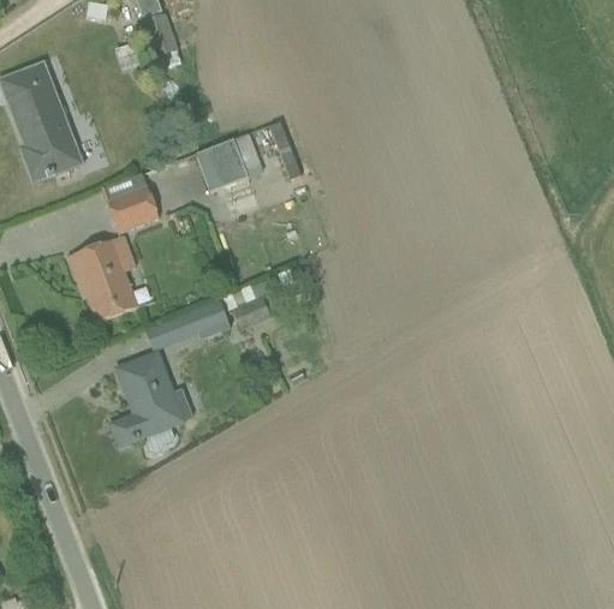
[(136,0),(142,18),(162,12),(158,0),(136,0)]
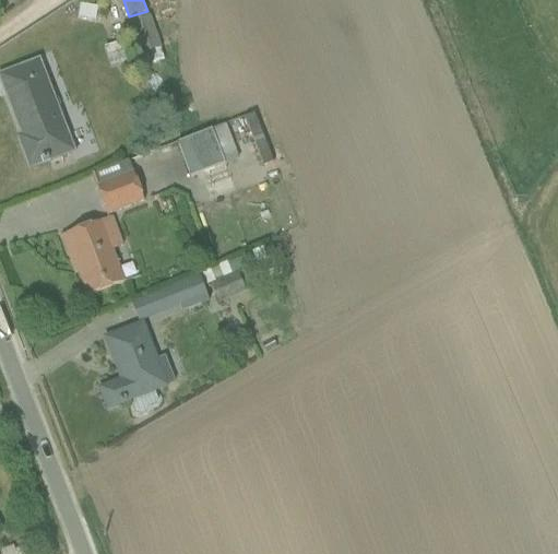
[(151,11),(130,20),(143,59),(158,54),(156,47),(163,45),(151,11)]
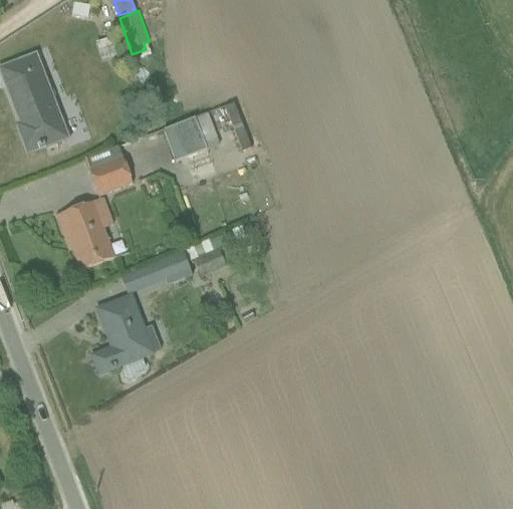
[(101,59),(120,53),(115,34),(96,40),(101,59)]
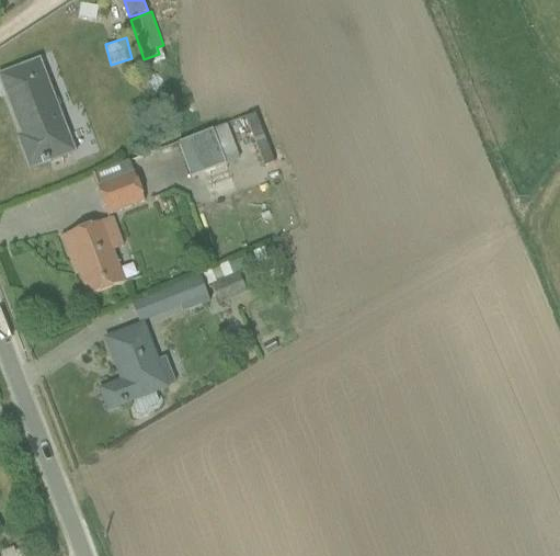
[(31,166),(77,148),(42,58),(0,74),(26,143),(23,145),(31,166)]
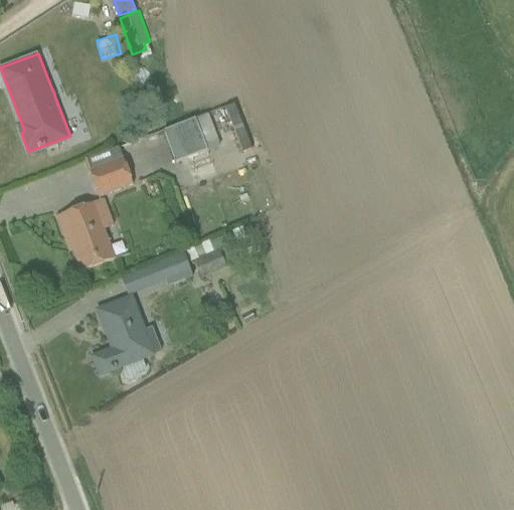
[(244,149),(252,146),(232,97),(224,100),(244,149)]
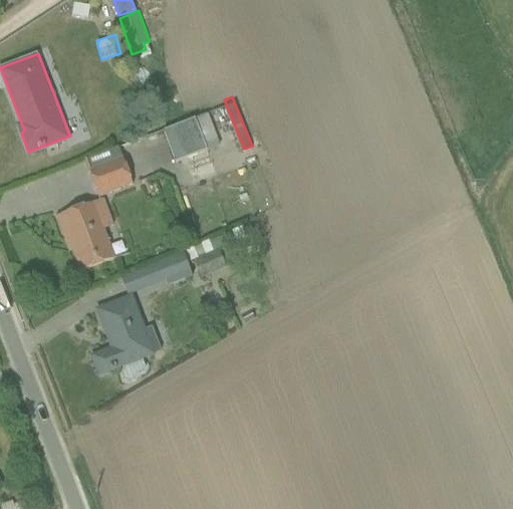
[(163,129),(175,161),(220,143),(208,111),(163,129)]
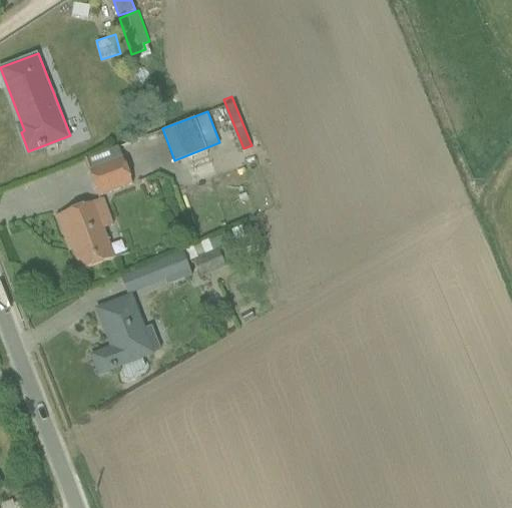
[(118,145),(85,157),(98,195),(133,183),(123,155),(121,155),(118,145)]
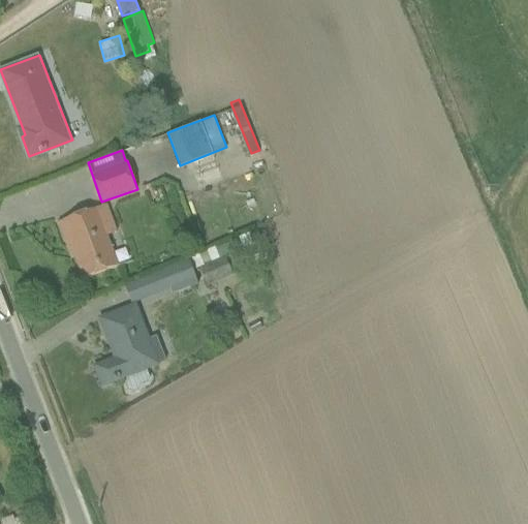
[(68,238),(84,277),(119,264),(107,234),(118,229),(106,202),(58,221),(64,239),(68,238)]
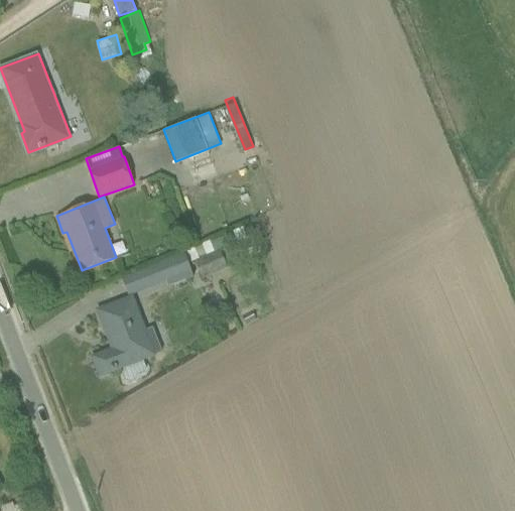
[(139,267),(144,282),(192,264),(187,249),(139,267)]
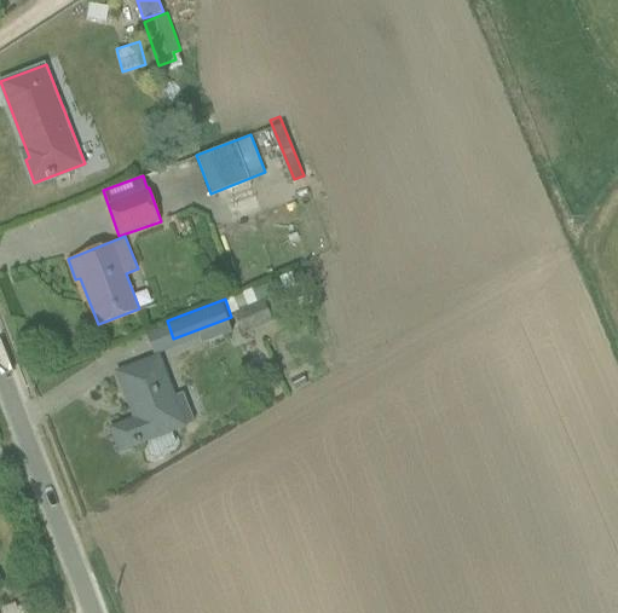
[(241,327),(269,319),(266,307),(237,316),(241,327)]
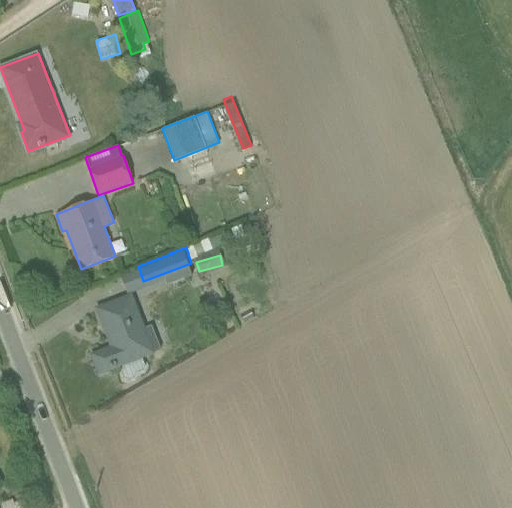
[(154,350),(160,348),(151,324),(144,326),(132,295),(98,308),(112,347),(93,355),(99,372),(123,363),(124,367),(122,372),(124,377),(129,379),(134,377),(136,371),(143,369),(145,364),(142,357),(155,353),(154,350)]
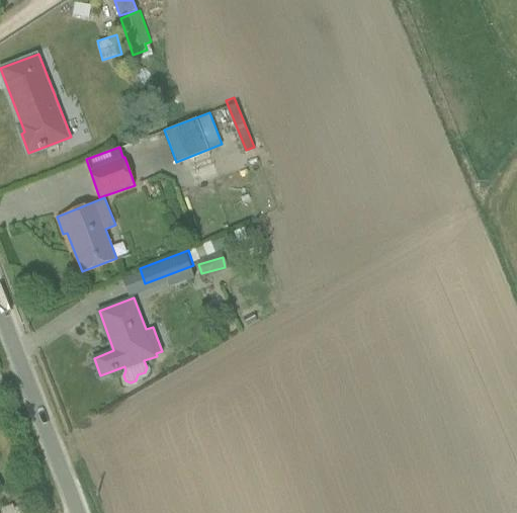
[(2,512),(26,512),(24,503),(14,506),(12,502),(0,506),(2,512)]
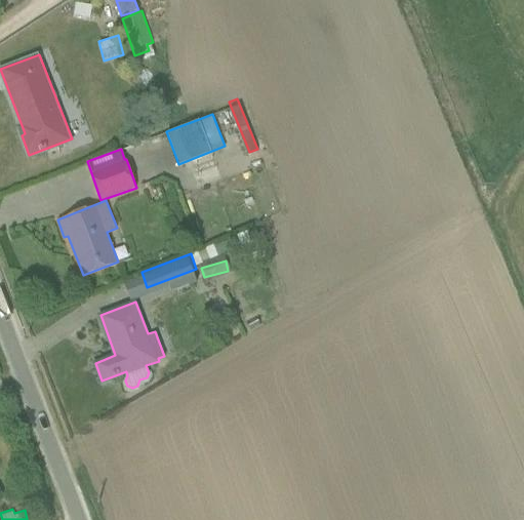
All buildings are outlined.
